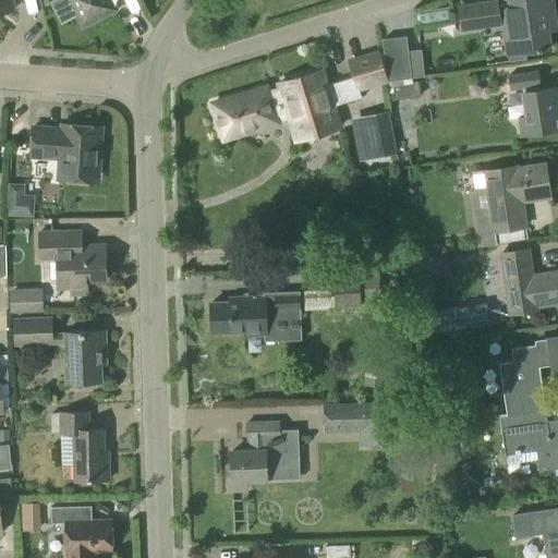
[(0,0),(0,13),(12,11),(10,0),(0,0)]
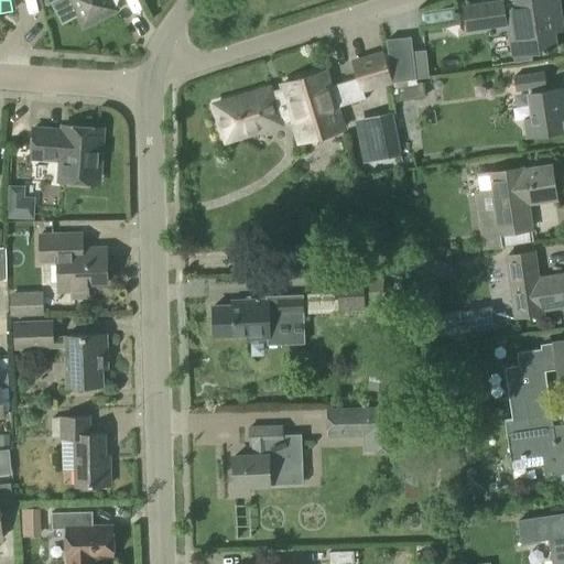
[(54,0),(50,2),(62,24),(77,17),(83,29),(117,11),(110,0),(54,0)]
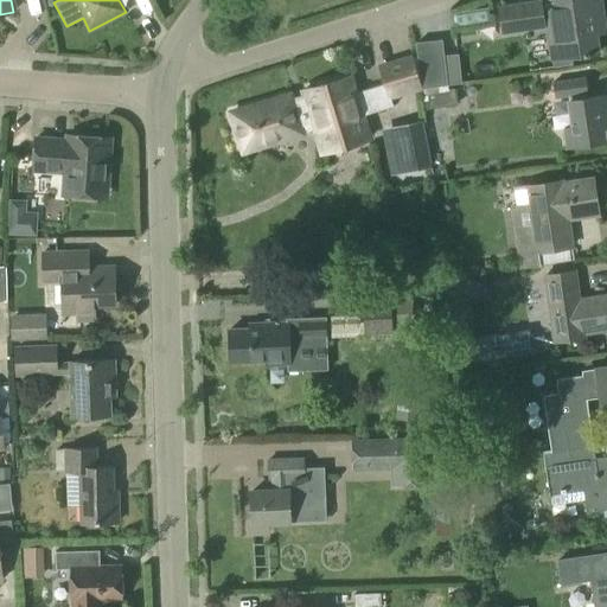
[(500,34),(545,27),(541,0),(531,0),(496,6),(500,34)]
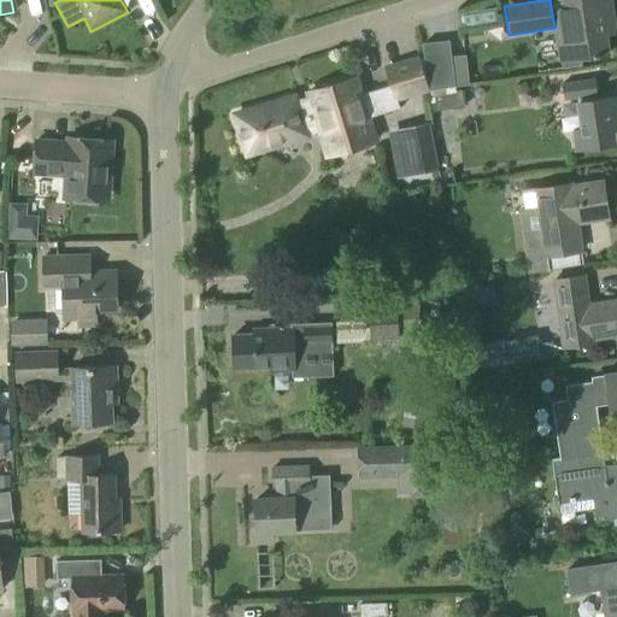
[(564,0),(568,25),(557,28),(563,69),(582,65),(581,58),(609,53),(601,10),(611,9),(610,0),(564,0)]
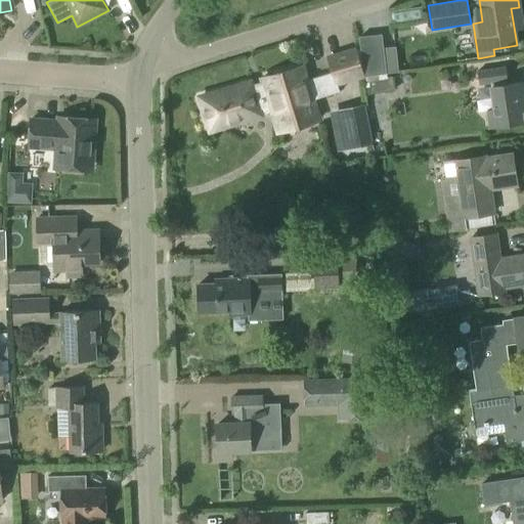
[(359,38),(360,49),(364,76),(397,73),(395,48),(383,49),(381,36),(359,38)]
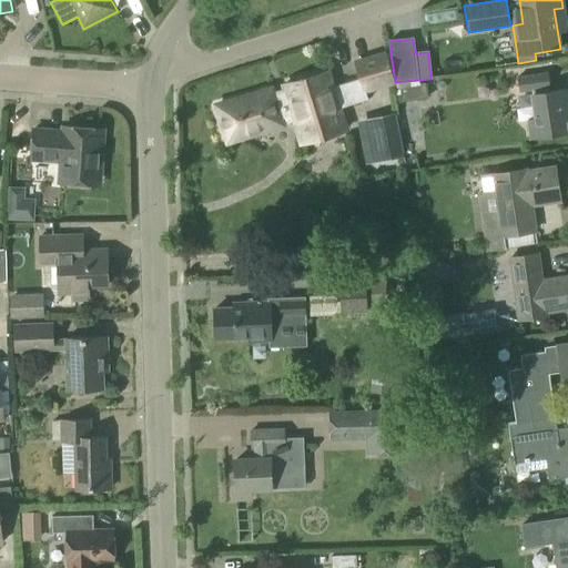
[(368,100),(366,93),(395,84),(395,82),(391,53),(354,64),(359,81),(333,89),(338,109),(368,100)]
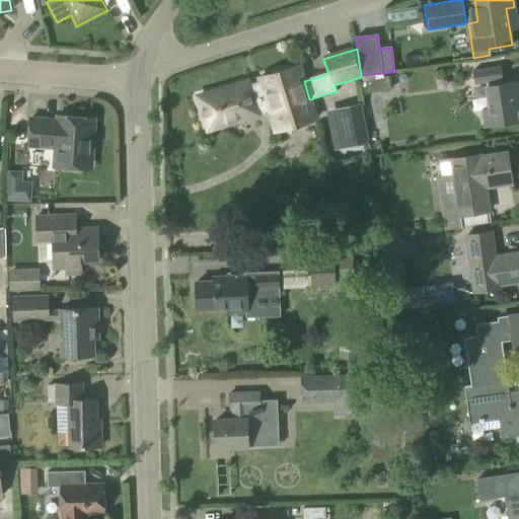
[(247,81),(198,96),(208,130),(257,115),(257,113),(269,108),(274,126),(313,114),(309,99),(304,81),(299,66),(258,78),(261,86),(251,89),(249,81),(247,81)]
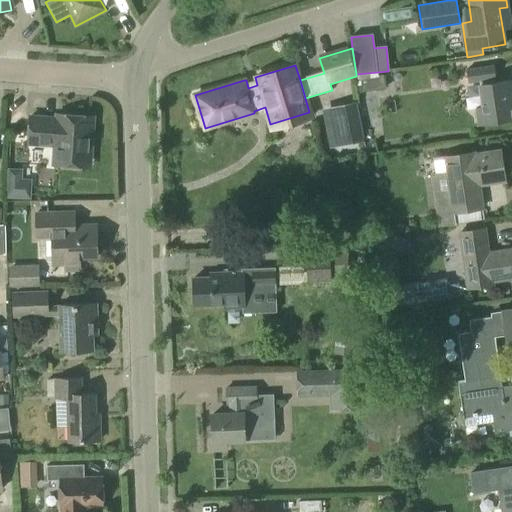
[(386,89),(384,75),(355,79),(357,93),(386,89)]
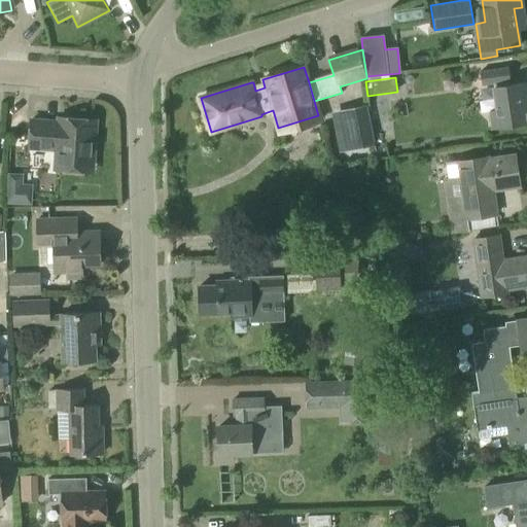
[(493,128),(525,124),(523,108),(526,107),(526,96),(525,82),(494,88),(498,111),(491,112),(493,128)]
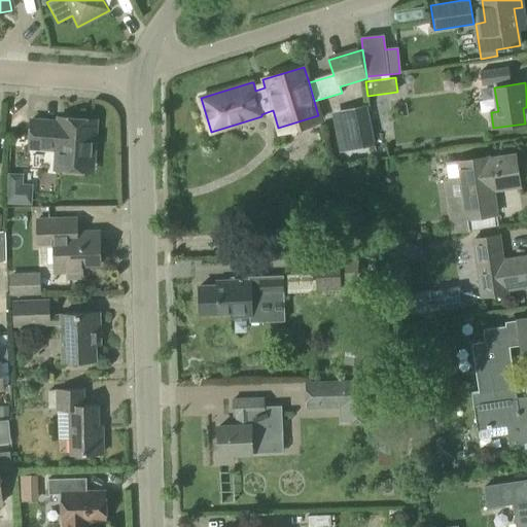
[(384,151),(376,105),(342,110),(350,157),(384,151)]
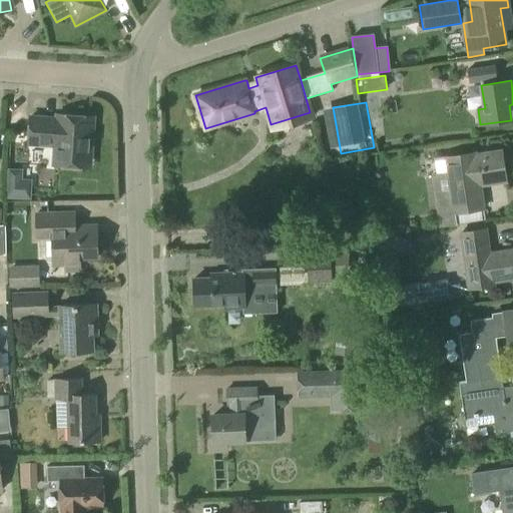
[(66,120),(66,115),(56,114),(56,118),(30,116),(28,144),(54,145),(53,164),(74,166),(74,161),(90,162),(91,143),(86,143),(88,116),(74,115),(74,120),(66,120)]
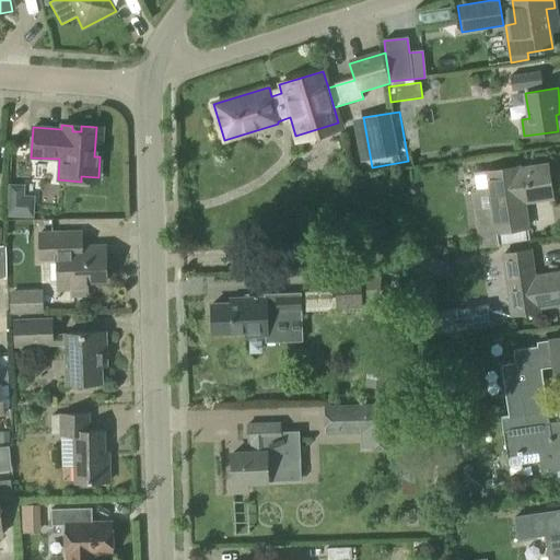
[(552,198),(547,165),(518,170),(518,166),(486,172),(473,173),(476,189),(470,190),(479,248),(498,245),(497,233),(527,229),(524,211),(522,211),(521,202),(552,198)]
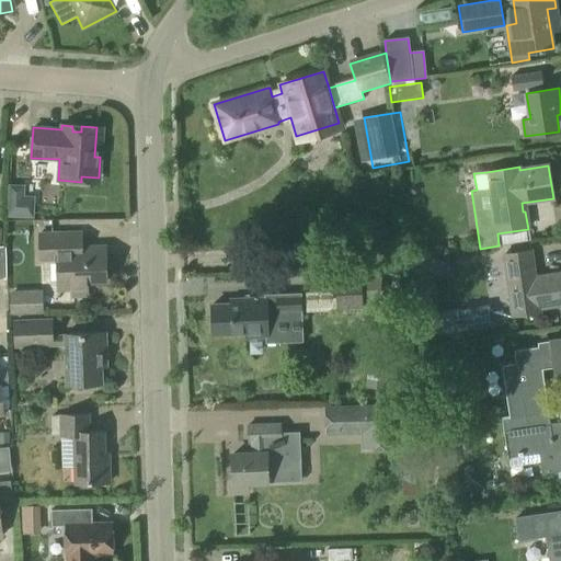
[(84,231),(70,231),(37,232),(39,262),(57,262),(58,283),(71,282),(71,297),(87,297),(86,282),(103,282),(102,248),(84,248),(84,231)]
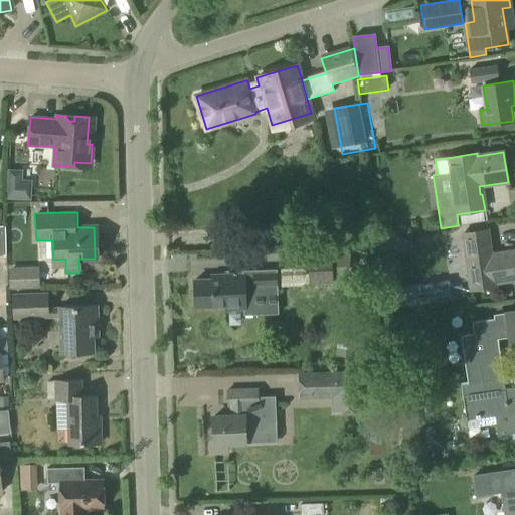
[(514,250),(491,254),(487,230),(463,233),(471,290),(495,286),(495,283),(514,280),(514,250)]
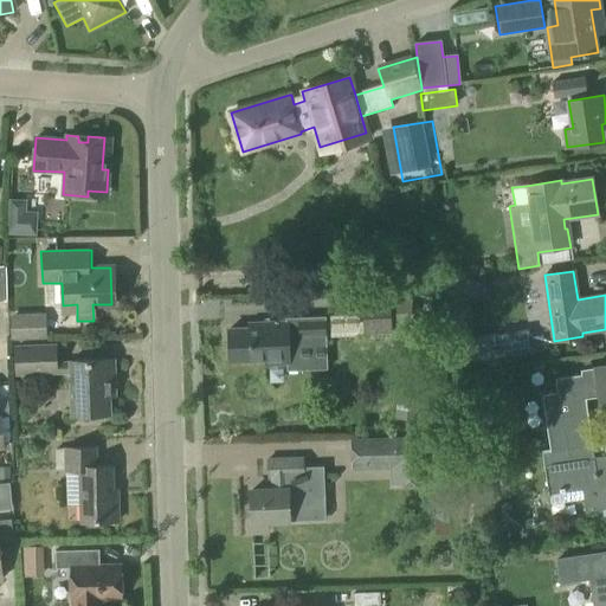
[(466,278),(446,281),(450,324),(471,322),(466,278)]
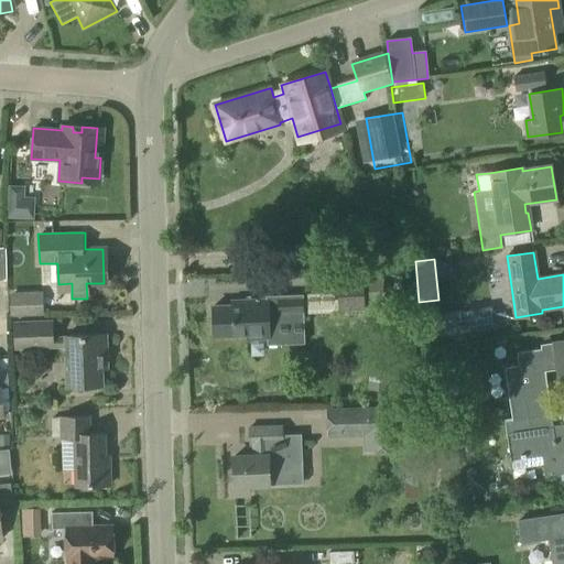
[(339,312),(365,311),(365,300),(383,300),(383,277),(362,277),(362,279),(334,280),(338,285),(339,312)]
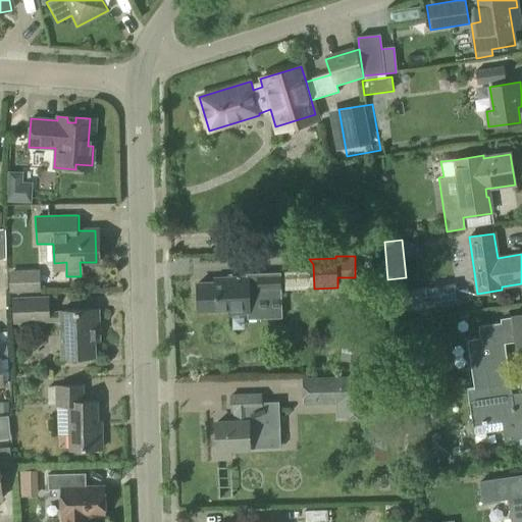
[(9,270),(9,293),(41,292),(40,270),(9,270)]
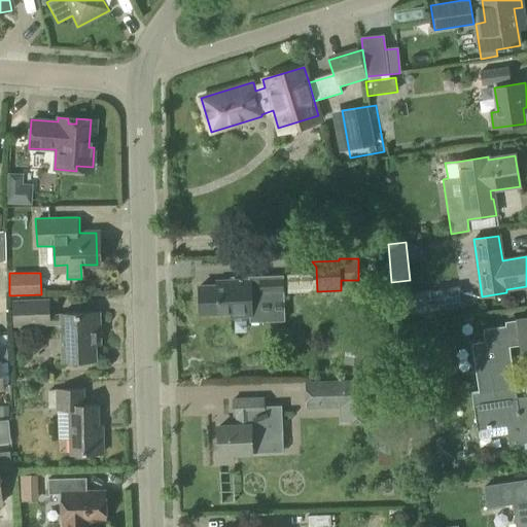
[(285,321),(283,275),(248,277),(248,279),(216,281),(216,286),(198,286),(199,313),(231,312),(231,317),(250,316),(250,323),(285,321)]
